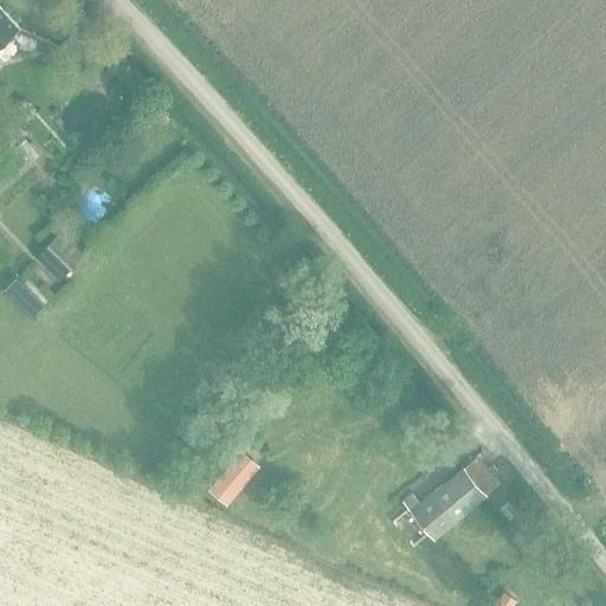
[(0,47),(20,27),(0,5),(0,47)]
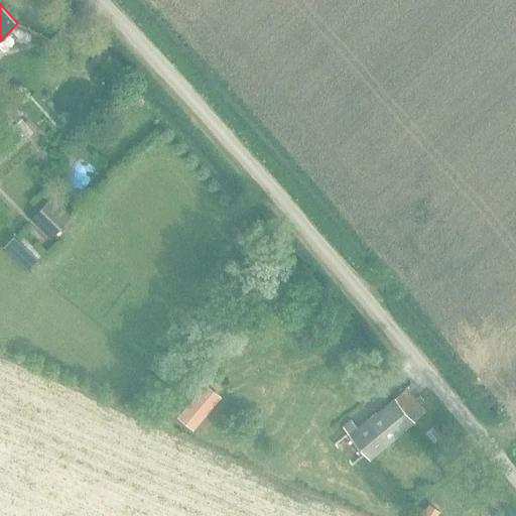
[(53,235),(56,238),(74,221),(71,218),(80,209),(59,188),(28,220),(49,240),(53,235)]
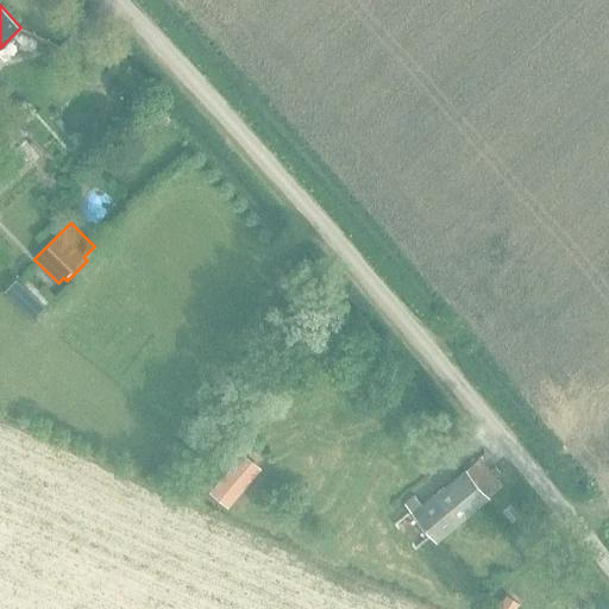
[(227,507),(259,469),(250,462),(242,454),(209,491),(227,507)]
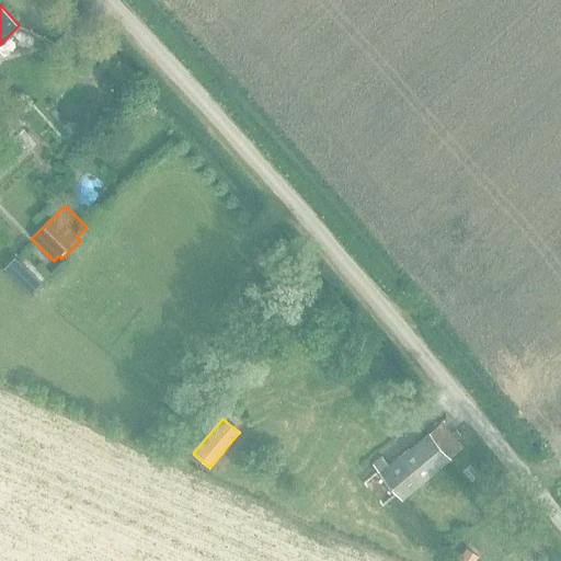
[(454,431),(447,436),(437,425),(390,465),(382,456),(369,467),(401,504),(459,454),(453,446),(461,439),(454,431)]
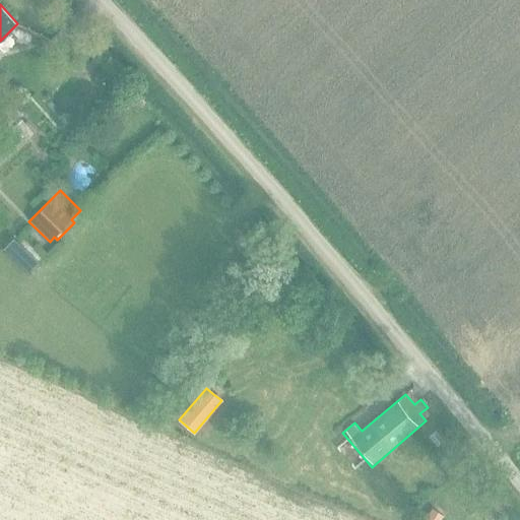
[(423,519),(440,519),(443,515),(431,508),(423,519)]
